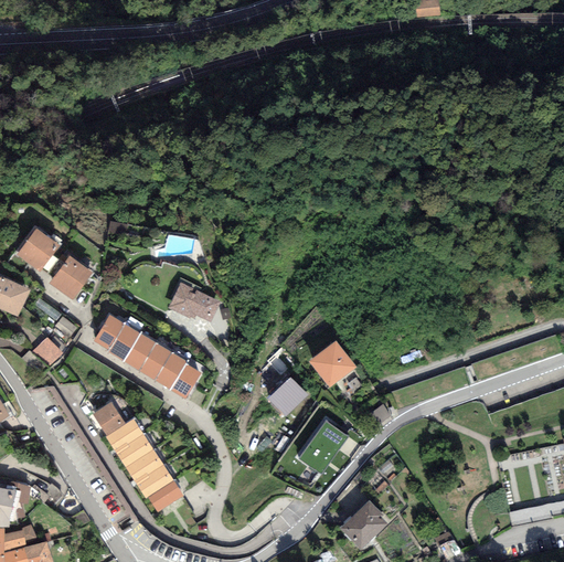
[(416,0),(417,16),(439,14),(439,0),(416,0)]
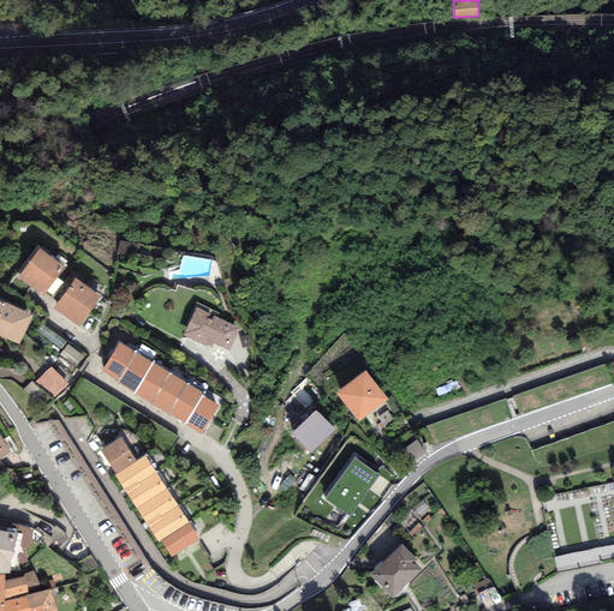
[(99,294),(76,277),(70,286),(55,275),(64,263),(39,244),(9,285),(22,295),(31,283),(42,291),(45,287),(60,299),(55,305),(78,322),(99,294)]
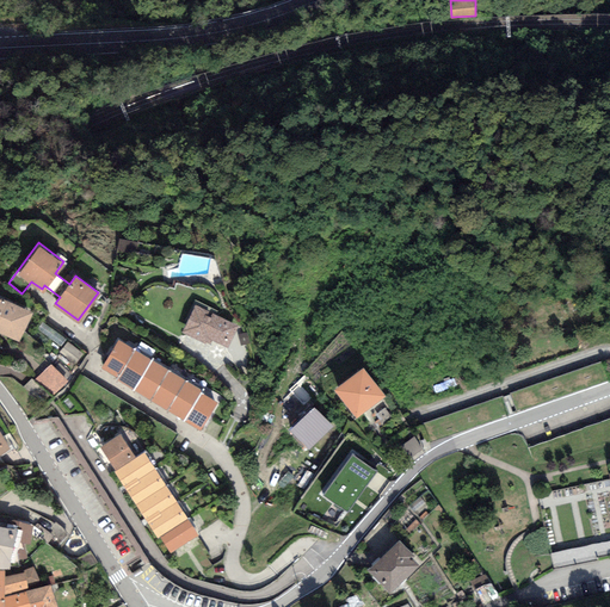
[(31,311),(0,296),(0,329),(19,339),(31,311)]
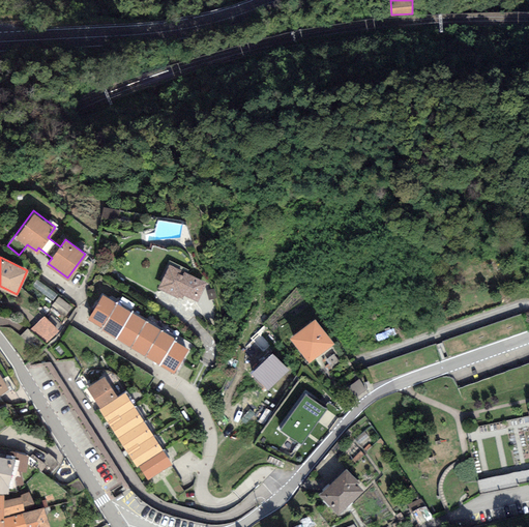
[(205,282),(169,264),(158,287),(177,295),(179,291),(197,299),(205,282)]
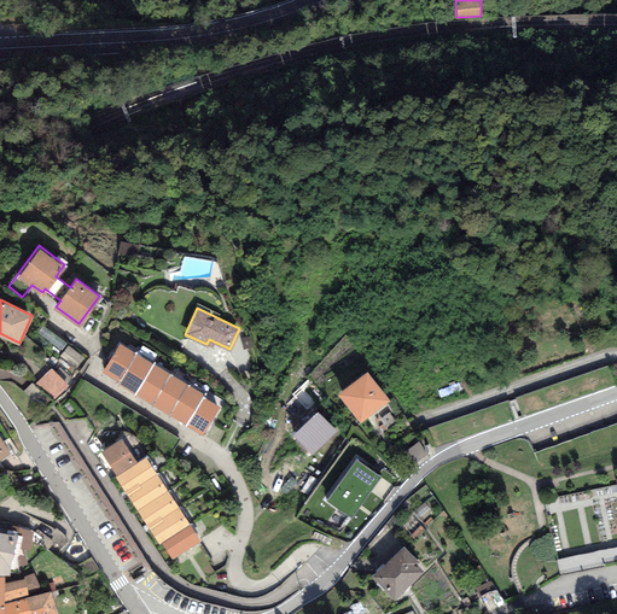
[(204,391),(121,343),(103,374),(202,432),(217,405),(201,396),(204,391)]
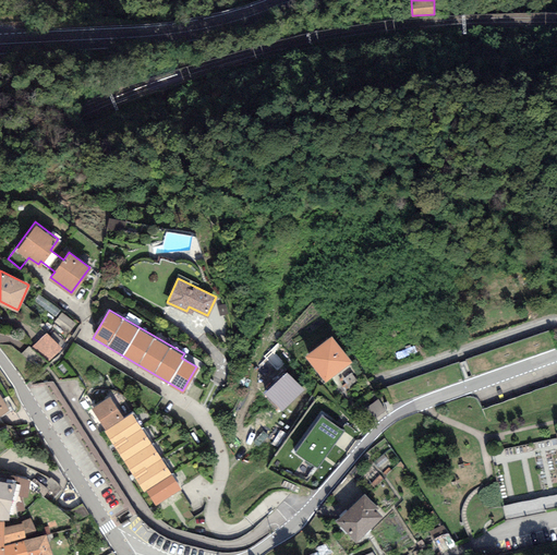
[(50,358),(63,342),(49,329),(35,345),(50,358)]
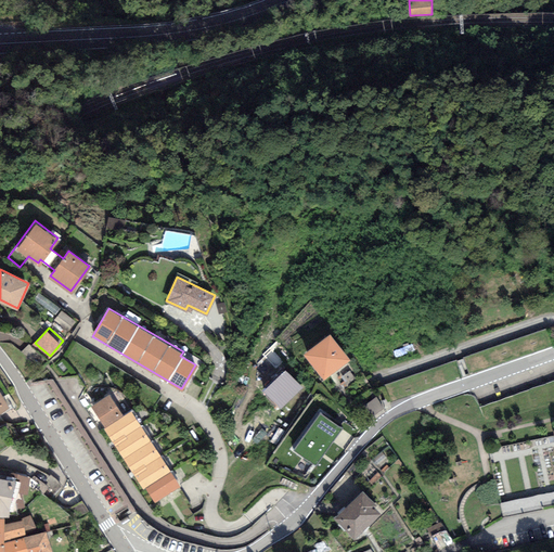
[(329,335),(306,351),(323,376),(347,359),(329,335)]
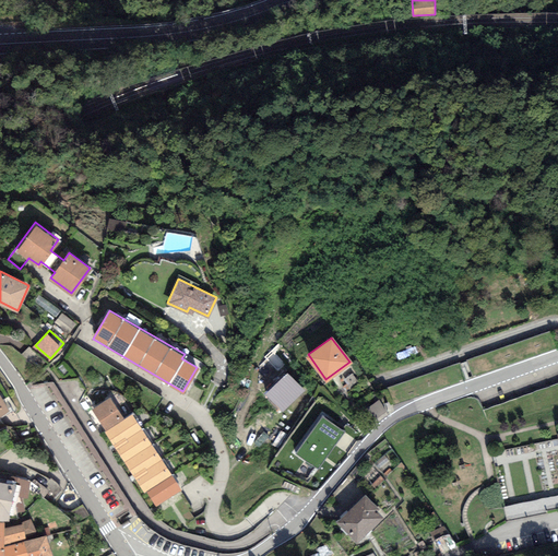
[(263,389),(289,416),(311,397),(284,368),(263,389)]
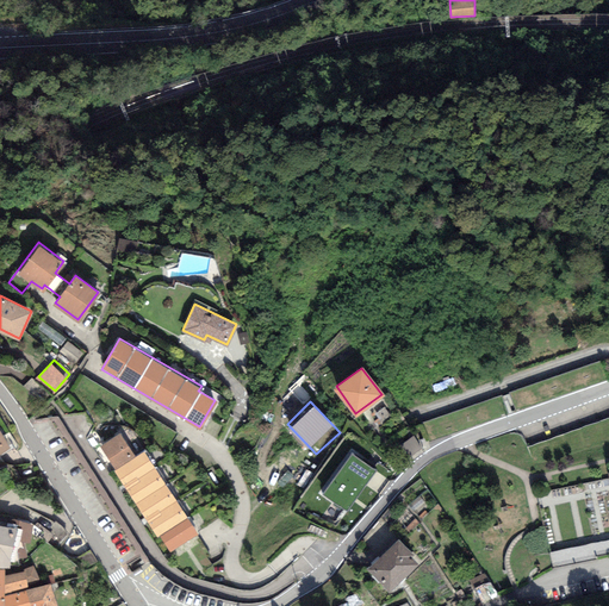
[(410,453),(422,445),(415,433),(403,441),(410,453)]
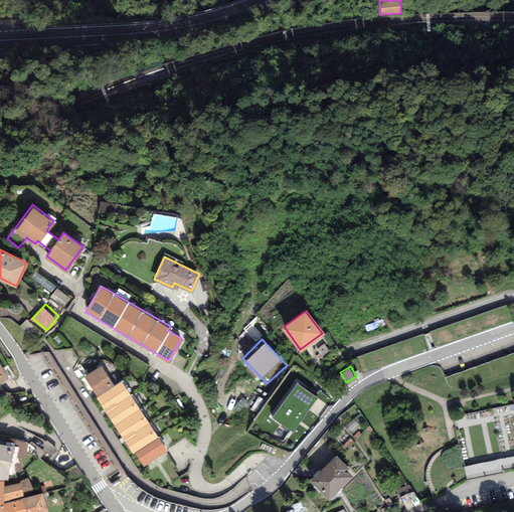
[(100,367),(84,376),(132,451),(135,449),(144,463),(164,450),(121,382),(113,387),(100,367)]
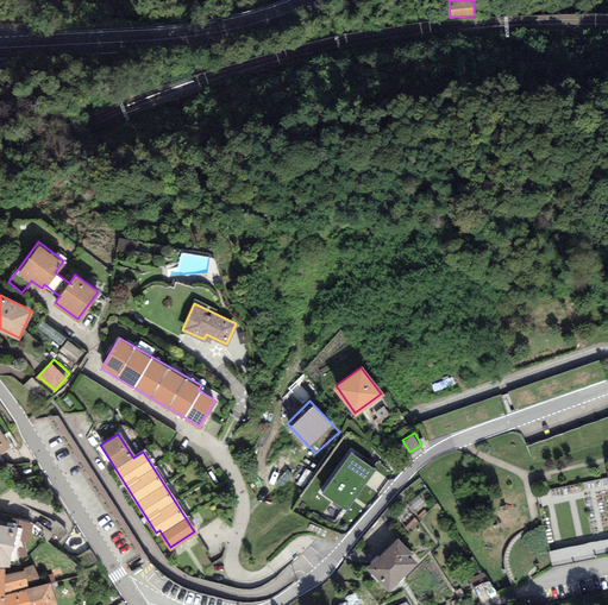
[(373,470),(350,454),(321,493),(345,510),(373,470)]
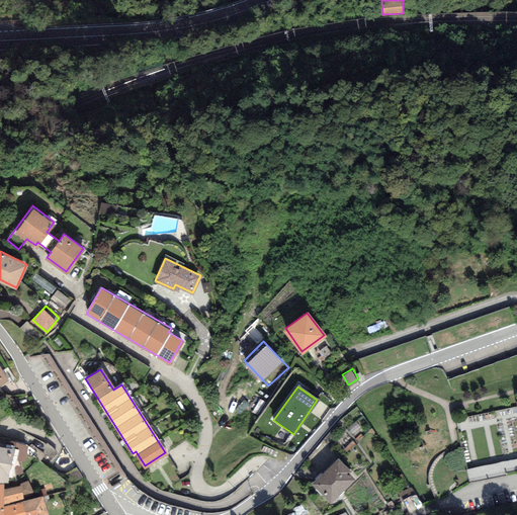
[(14,445),(0,442),(0,479),(14,479),(14,474),(21,474),(19,459),(23,458),(22,450),(14,451),(14,445)]
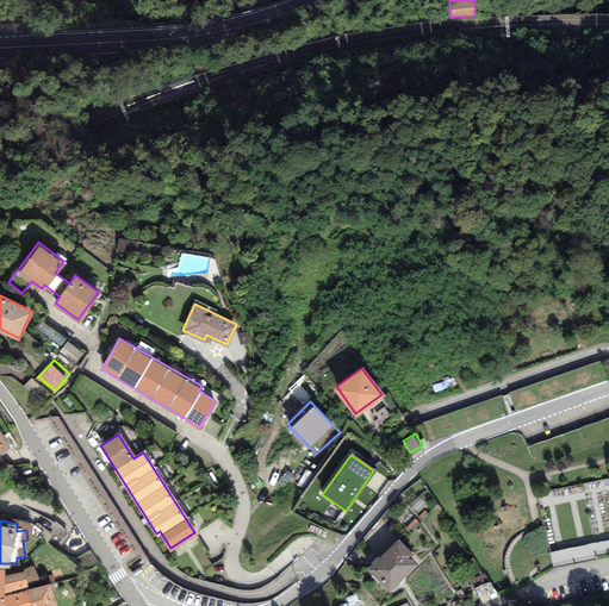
[(398,541),(371,567),(390,587),(414,563),(406,556),(410,553),(398,541)]
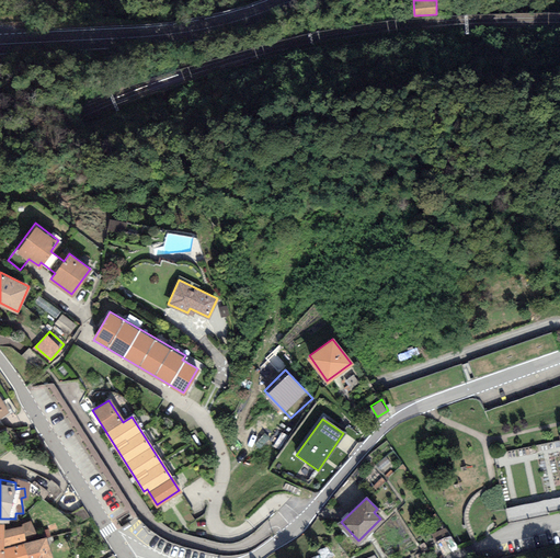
[(30,521),(4,530),(4,542),(34,533),(30,521)]
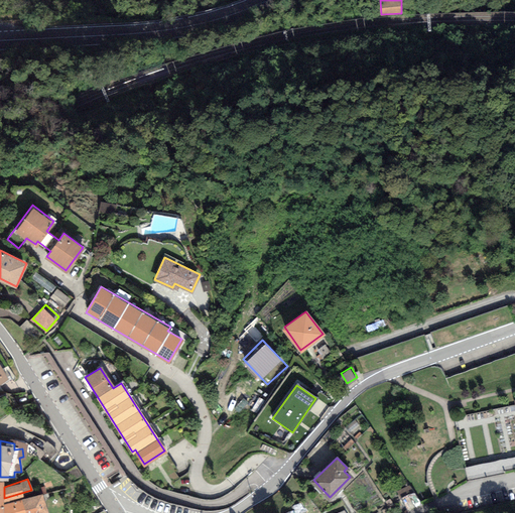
[(48,512),(42,491),(5,503),(5,512),(48,512)]
